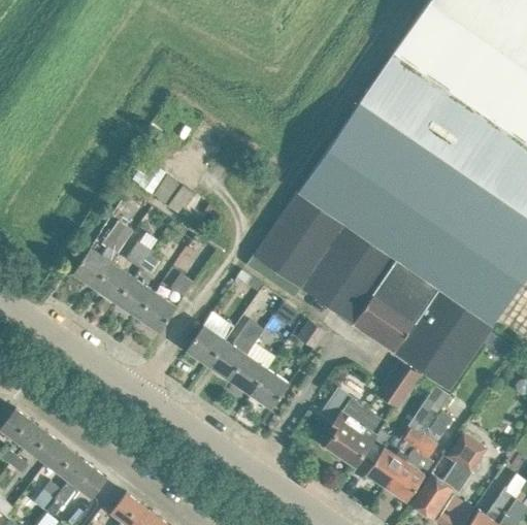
[(526,0),(430,0),(252,256),(453,388),(526,279),(526,0)]
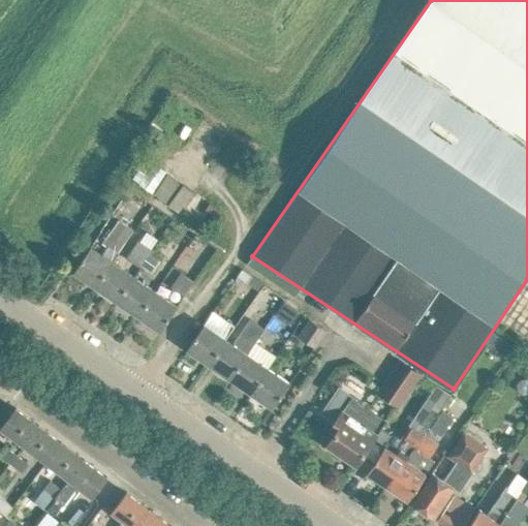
[(136,187),(151,196),(164,176),(151,166),(136,187)]
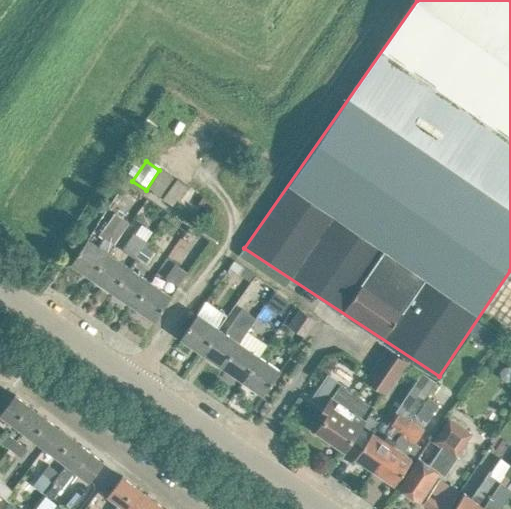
[(172,179),(164,174),(150,193),(159,198),(172,179)]
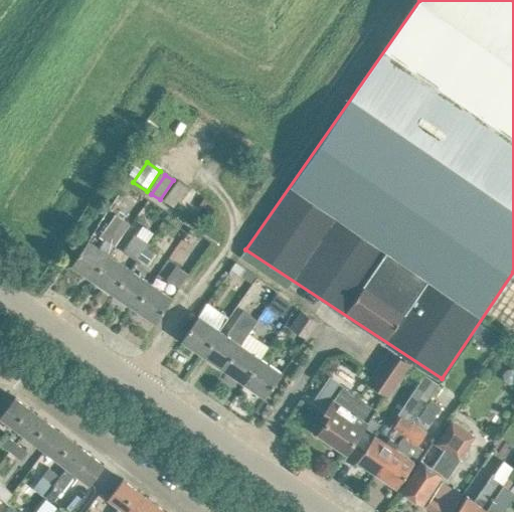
[(172,209),(186,189),(177,182),(163,202),(172,209)]
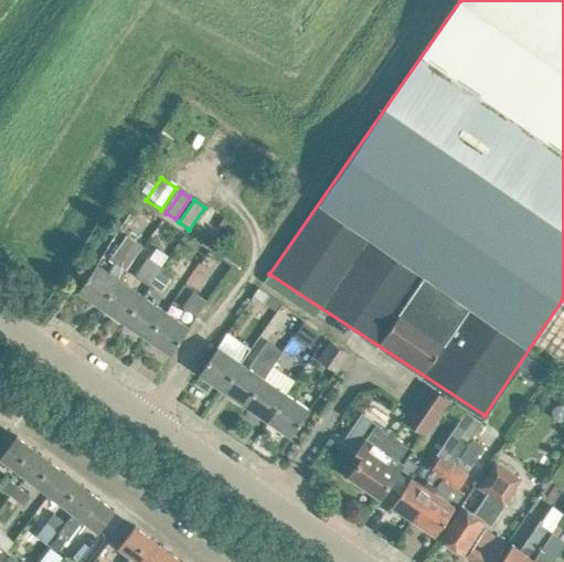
[(219,219),(206,210),(193,229),(205,236),(219,219)]
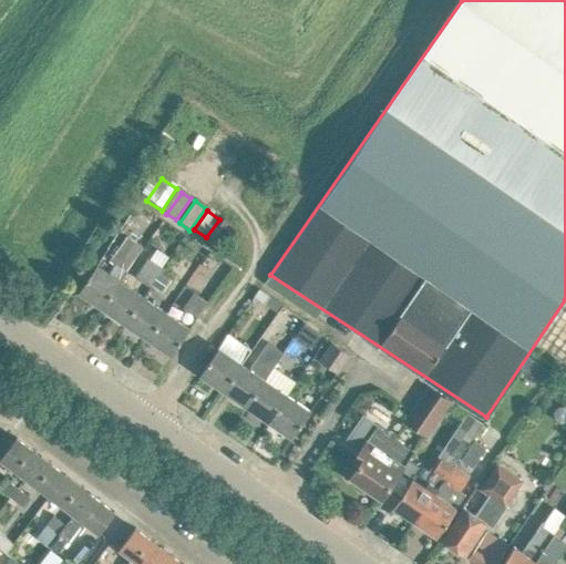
[(234,228),(223,221),(211,239),(222,247),(234,228)]
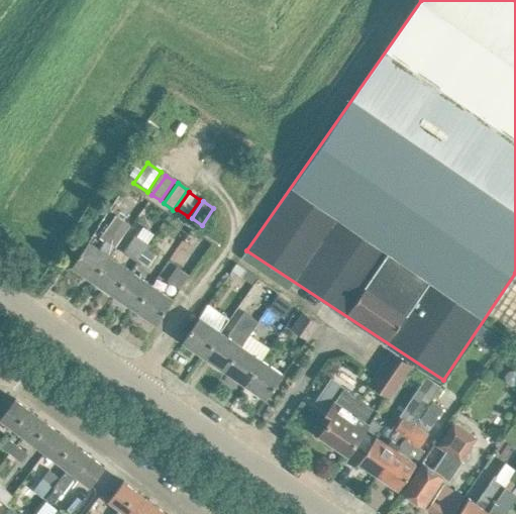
[(115,217),(99,240),(104,243),(112,249),(113,250),(129,227),(115,217)]
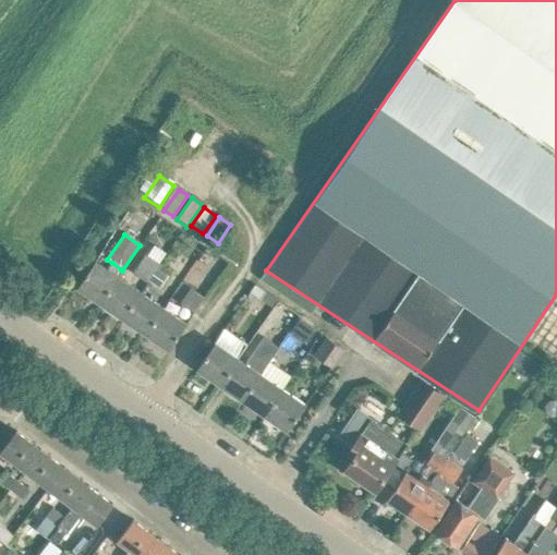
[(146,285),(158,266),(145,256),(132,275),(146,285)]
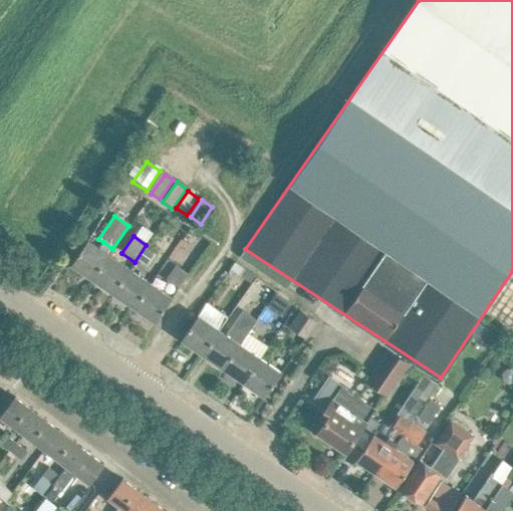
[(87,242),(71,266),(91,280),(92,280),(108,257),(107,256),(111,248),(103,242),(98,249),(87,242)]
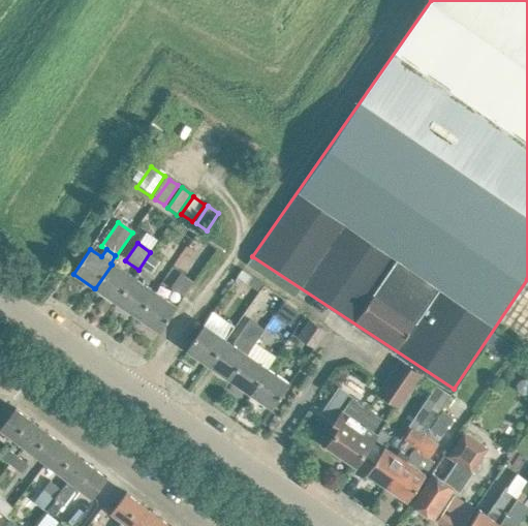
[(150,278),(163,258),(153,252),(140,272),(150,278)]
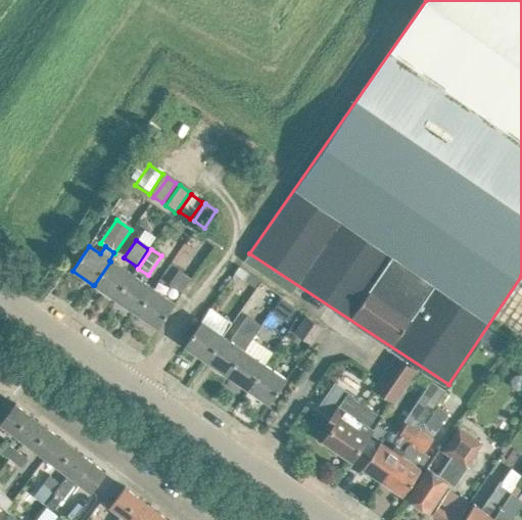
[(110,262),(94,285),(114,299),(131,276),(110,262)]
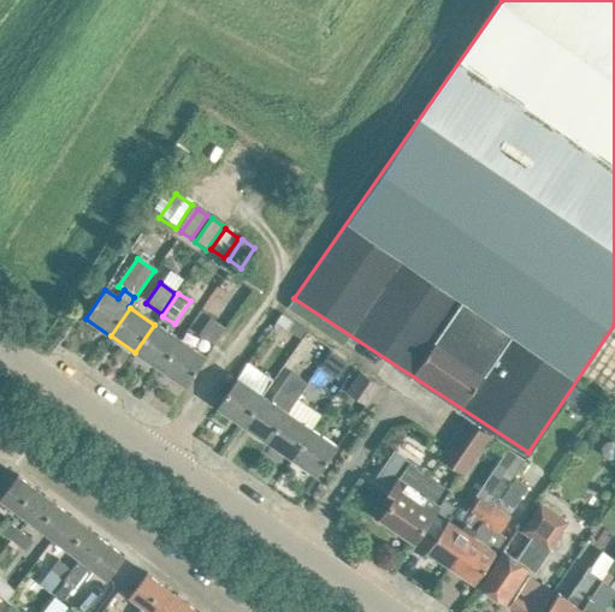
[(282,316),(276,325),(288,333),(294,325),(282,316)]
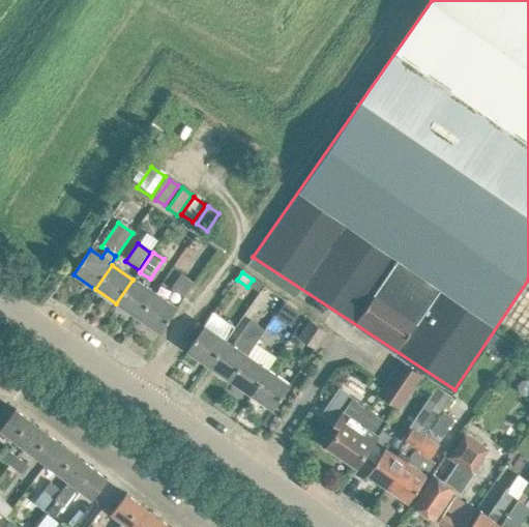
[(193,285),(179,275),(169,290),(182,299),(193,285)]
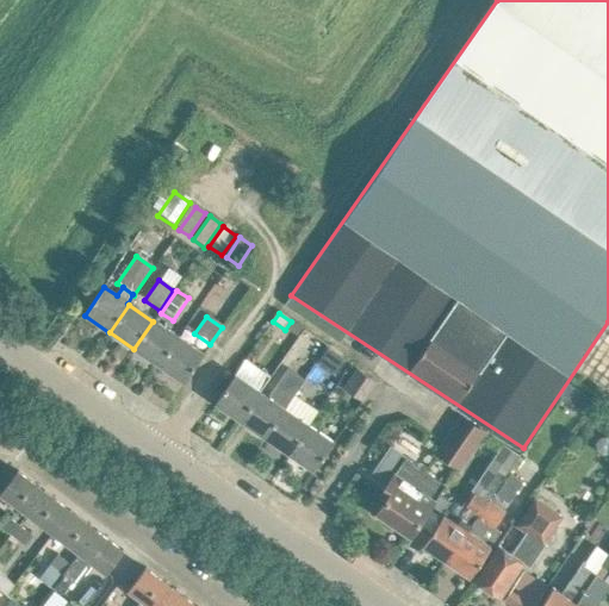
[(159,367),(178,338),(153,322),(134,349),(159,367)]
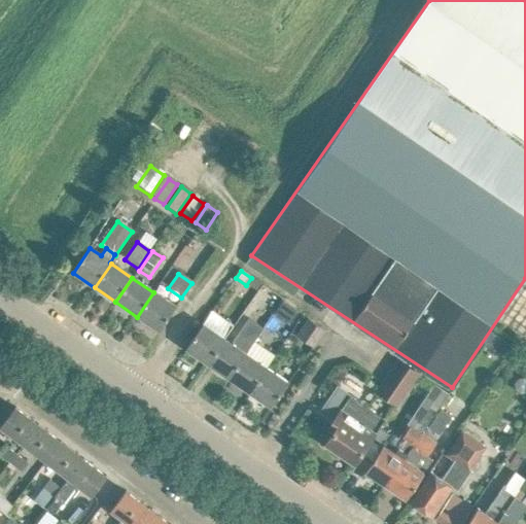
[(153,292),(137,317),(160,333),(176,308),(153,292)]
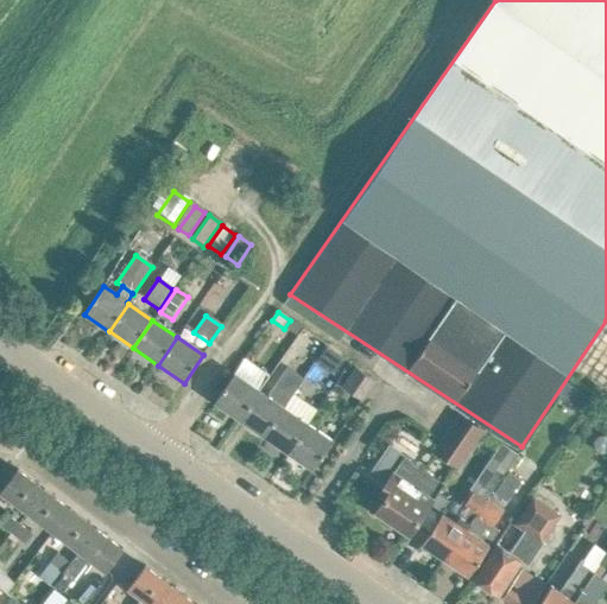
[(339,370),(345,362),(326,348),(320,356),(339,370)]
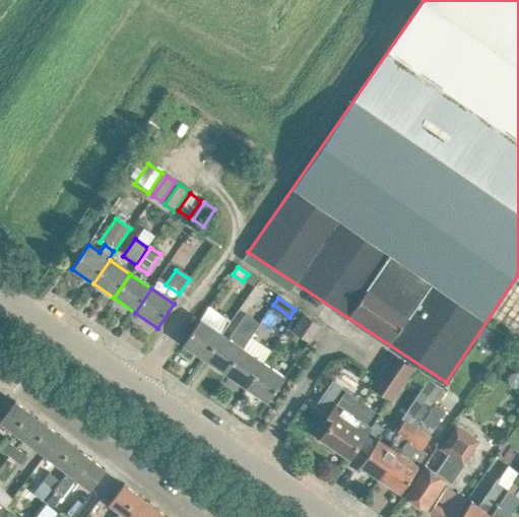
[(242,350),(258,326),(263,319),(251,311),(246,318),(243,316),(226,340),(221,336),(204,361),(225,375),(242,350)]
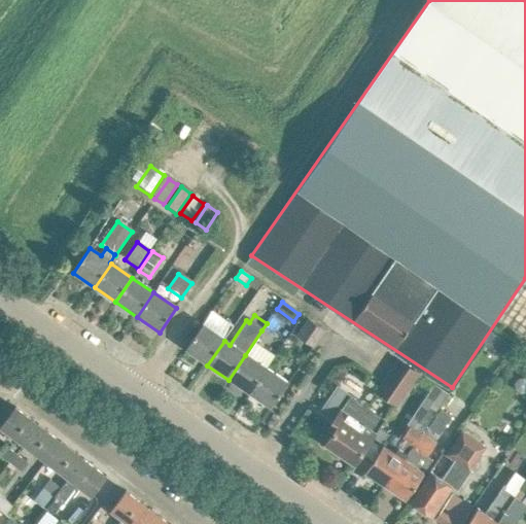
[(308,320),(295,337),(313,349),(324,332),(308,320)]
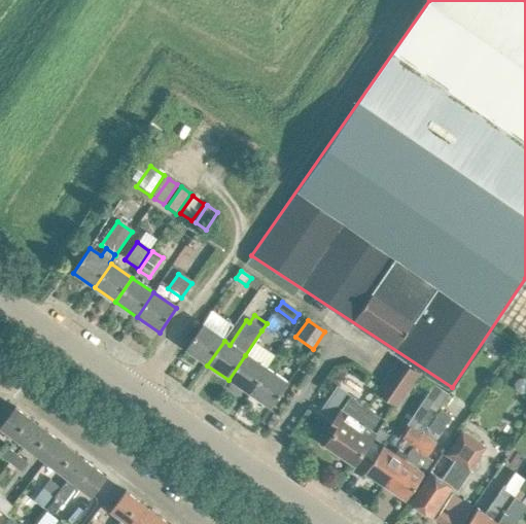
[(207,365),(224,341),(203,325),(185,350),(207,365)]
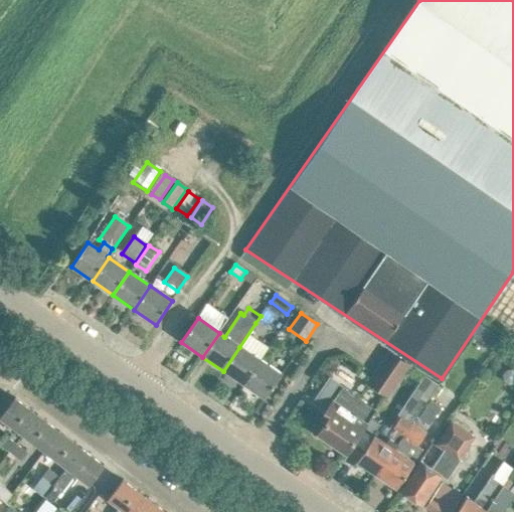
[(239,347),(223,371),(244,385),(261,361),(247,352),(239,347)]
